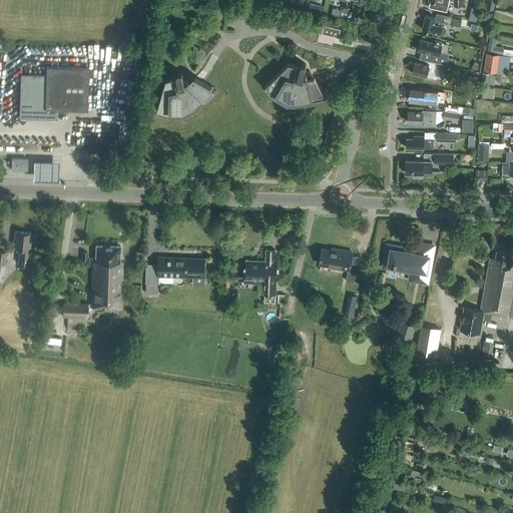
[(430,0),(429,7),(447,11),(449,0),(454,0),(454,5),(463,5),(462,0),(430,0)]
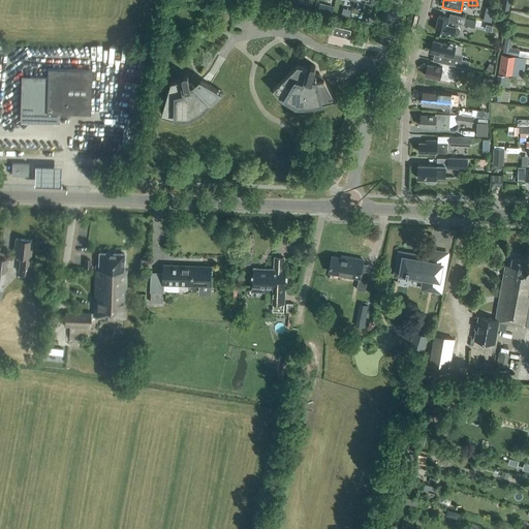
[(508,9),(510,0),(503,0),(502,8),(508,9)]
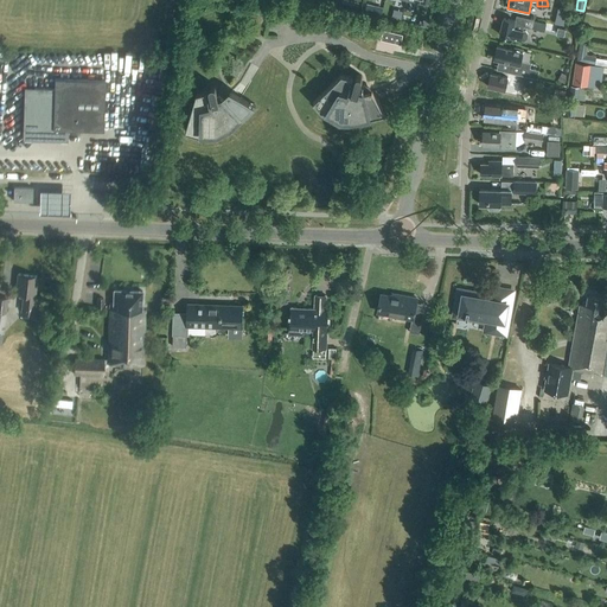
[(563,25),(566,17),(556,14),(554,23),(563,25)]
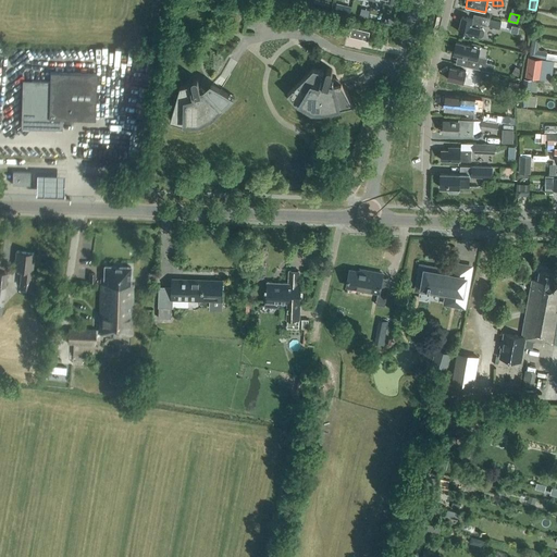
[(480,38),(483,35),(484,31),(483,28),(480,27),(481,22),(472,20),(473,19),(461,16),(458,32),(469,34),(469,35),(480,38)]
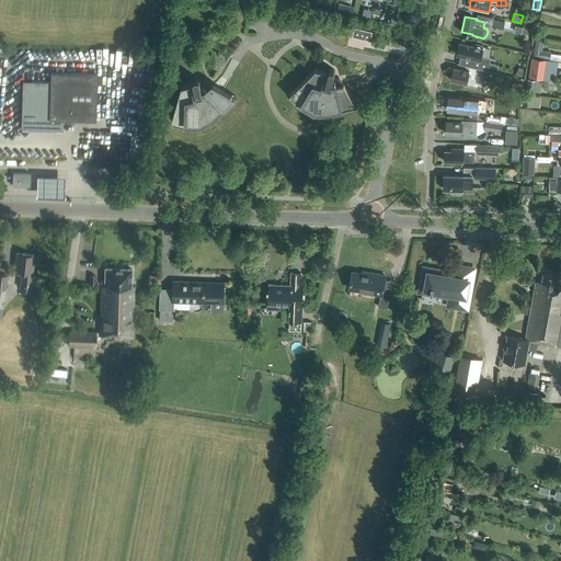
[(514,32),(515,24),(493,19),(491,26),(514,32)]
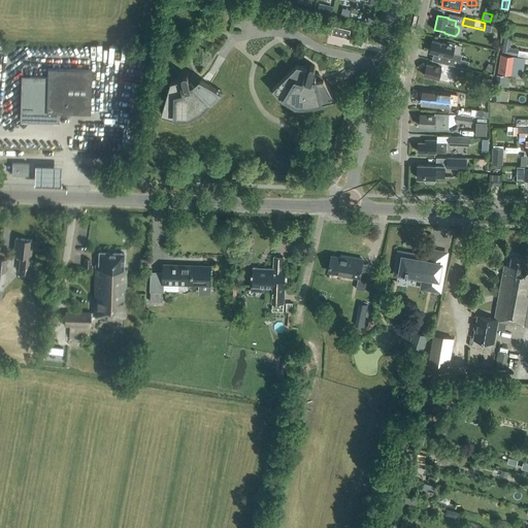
[(349,38),(351,29),(333,25),(332,34),(349,38)]
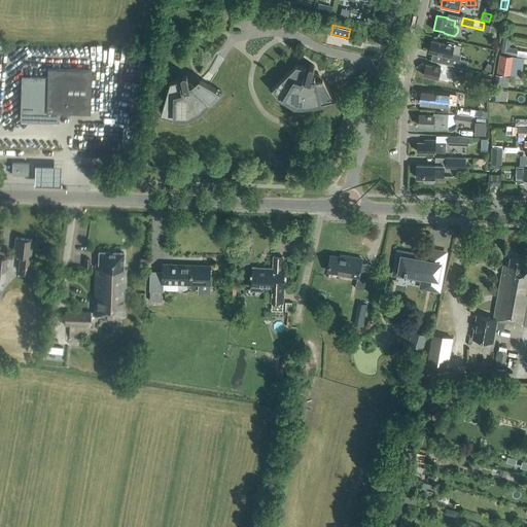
[(517,56),(518,48),(510,47),(511,37),(503,36),(501,53),(517,56)]
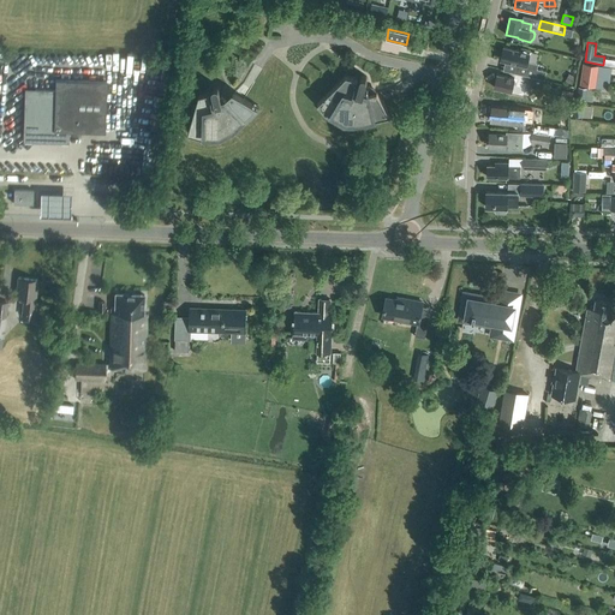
[(518,64),(517,73),(544,79),(547,71),(537,69),(538,64),(527,61),(531,49),(521,47),(521,51),(503,46),(501,59),(518,64)]
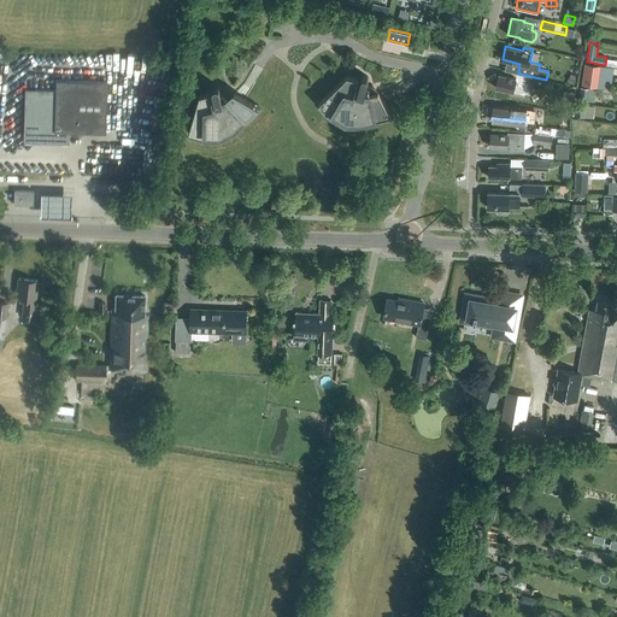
[(598,89),(601,65),(586,63),(583,87),(598,89)]
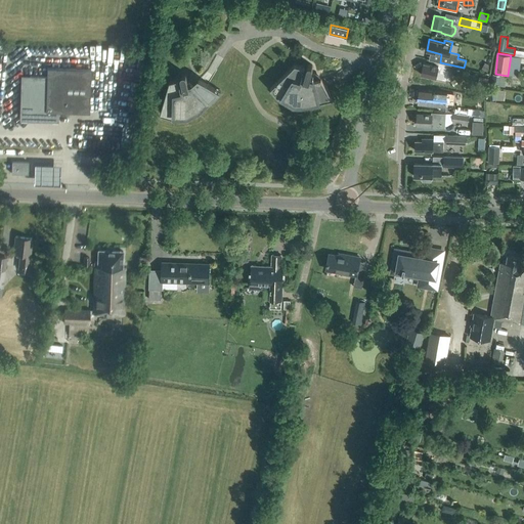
[(485,62),(482,69),(488,72),(491,66),(485,62)]
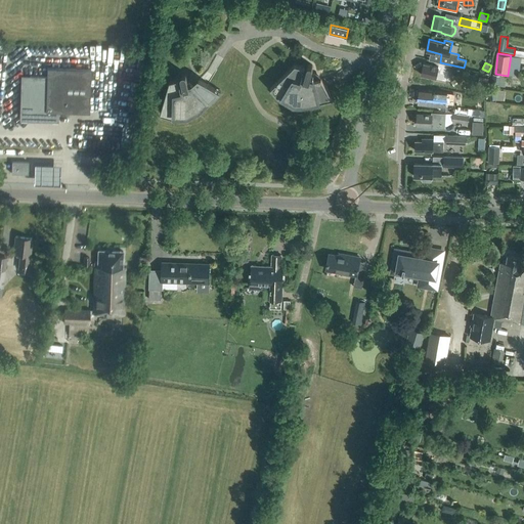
[(306,68),(302,66),(295,63),(270,87),(278,95),(282,99),(289,102),(295,104),(301,104),(307,104),(333,97),(321,77),(314,79),(313,75),(314,72),(312,71),(313,70),(314,68),(313,66),(312,64),(310,63),(307,66),(306,67),(306,68)]
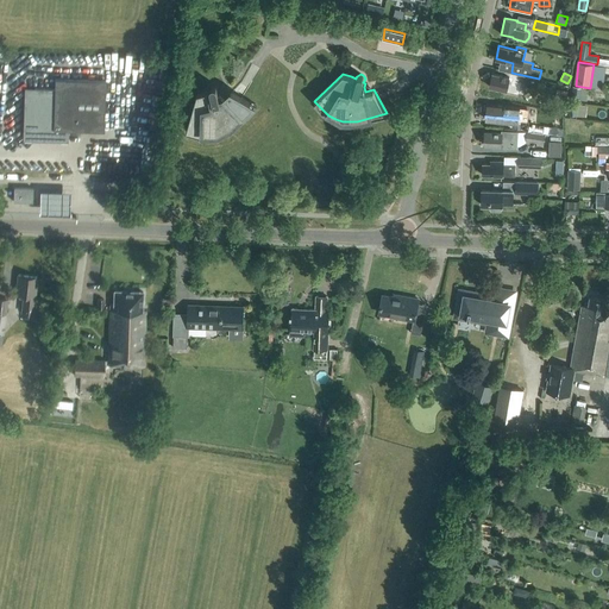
[(518,95),(521,83),(513,81),(513,79),(509,77),(493,74),(489,86),(506,90),(506,93),(518,95)]
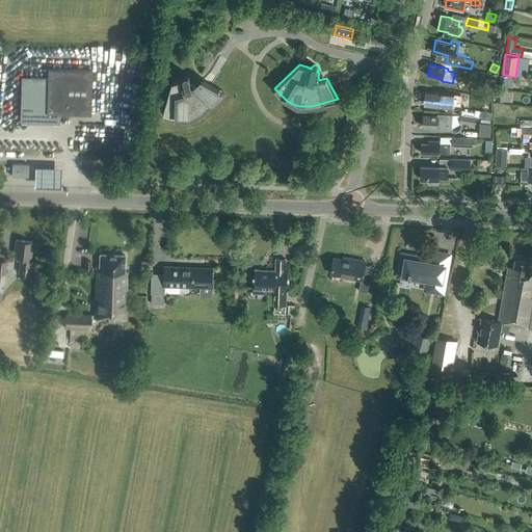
[(469,75),(470,70),(459,67),(458,72),(460,73),(459,75),(463,76),(464,74),(469,75)]
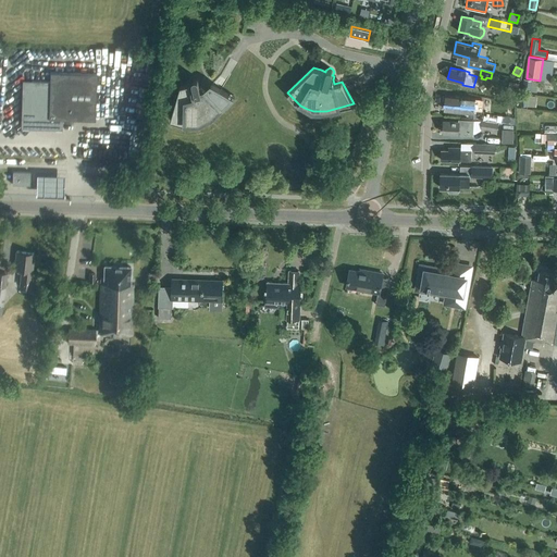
[(95,120),(97,74),(50,72),(50,82),(23,81),(21,126),(58,128),(59,119),(95,120)]
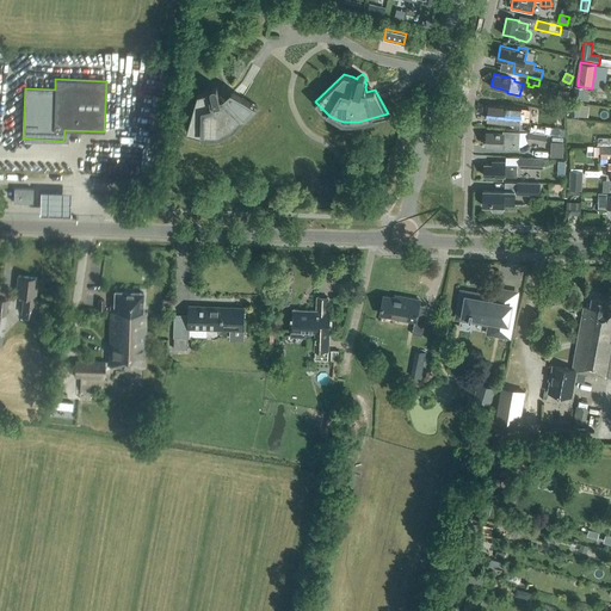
[(218,91),(218,87),(217,87),(217,86),(217,85),(216,85),(215,85),(214,85),(213,85),(211,85),(211,86),(211,87),(210,87),(210,88),(213,96),(210,97),(209,91),(198,94),(186,131),(197,135),(203,136),(210,136),(216,136),(223,134),(229,130),(239,122),(255,106),(242,98),(232,91),(226,97),(222,94),(222,91),(218,91)]
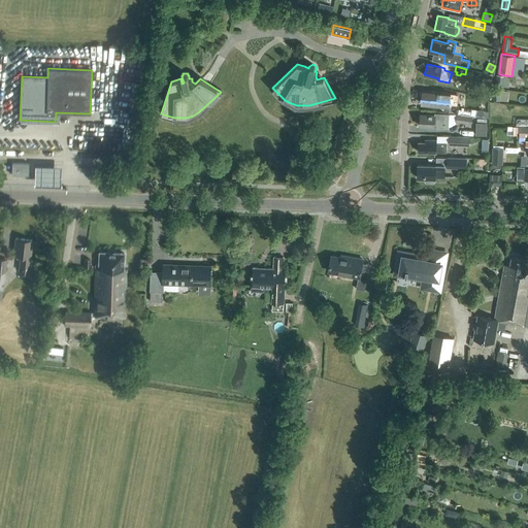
[(492,78),(483,76),(481,85),(490,87),(492,78)]
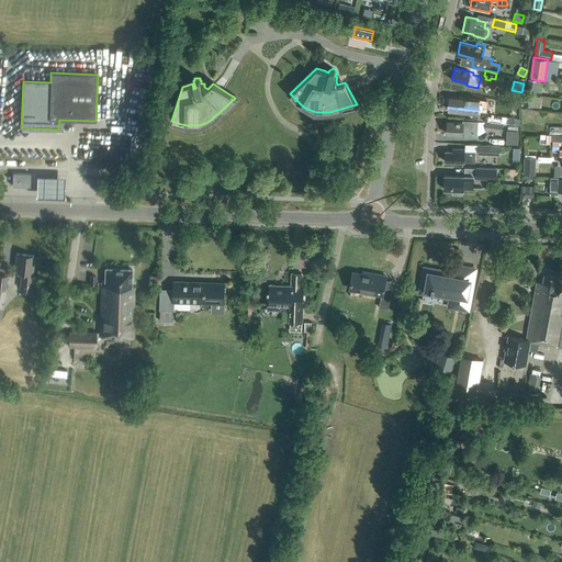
[(526,94),(524,105),(532,107),(534,96),(526,94)]
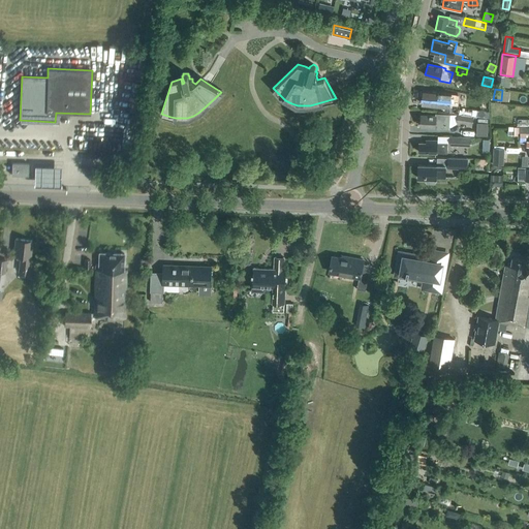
[(459,112),(460,104),(452,103),(452,94),(438,93),(439,92),(423,90),(422,102),(438,104),(437,111),(447,113),(447,111),(459,112)]
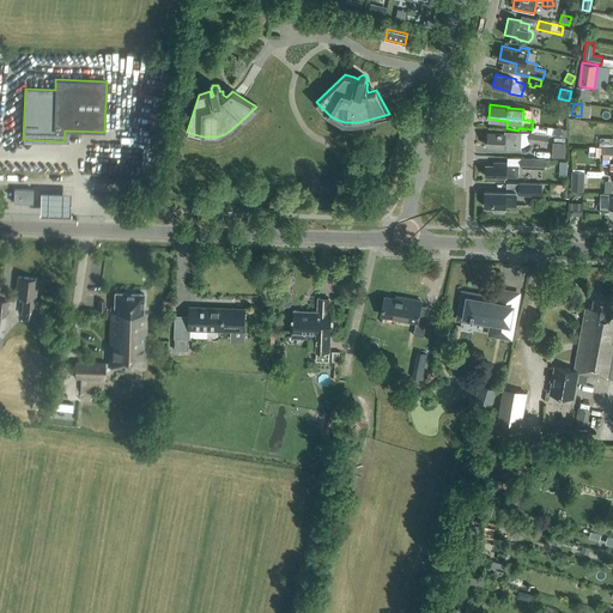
[(526,115),(535,116),(536,107),(527,105),(526,115)]
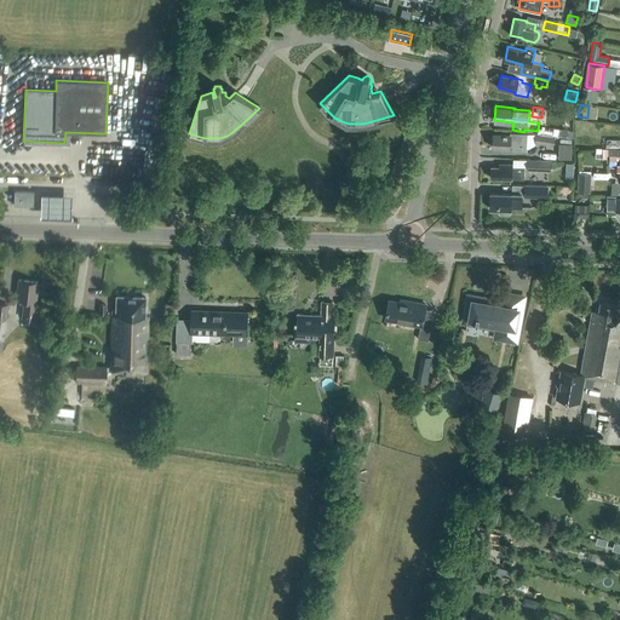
[(493,135),(493,148),(503,148),(501,150),(527,151),(528,133),(510,132),(510,135),(493,135)]
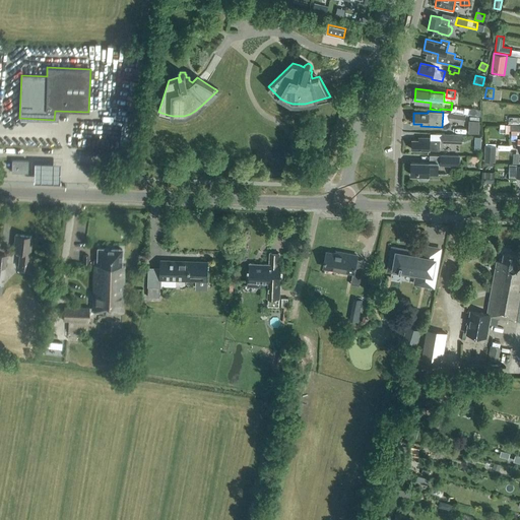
[(464,122),(465,115),(450,112),(449,120),(464,122)]
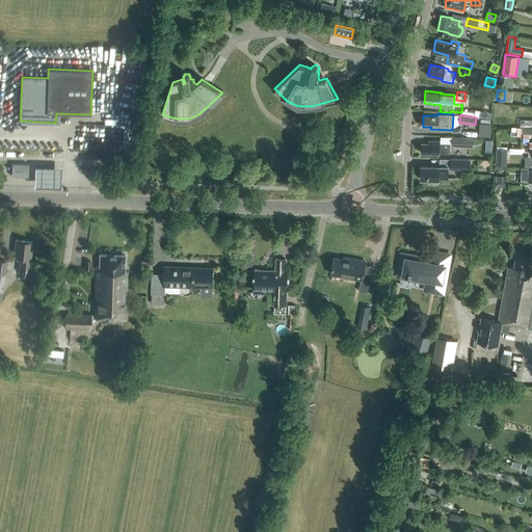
[(490,123),(480,123),(479,136),(490,136),(490,123)]
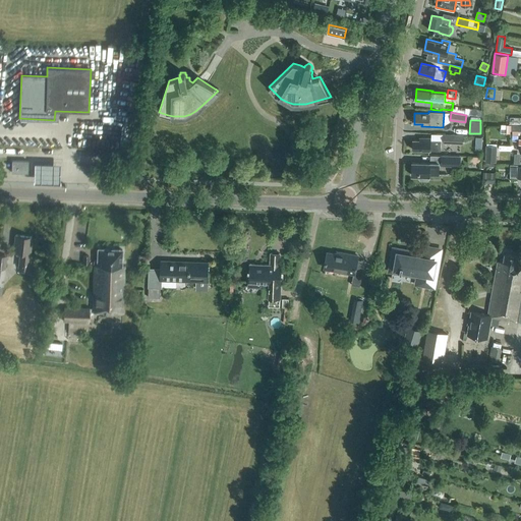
[(520,130),(520,124),(511,125),(511,130),(513,130),(512,139),(515,139),(516,135),(518,135),(518,130),(520,130)]
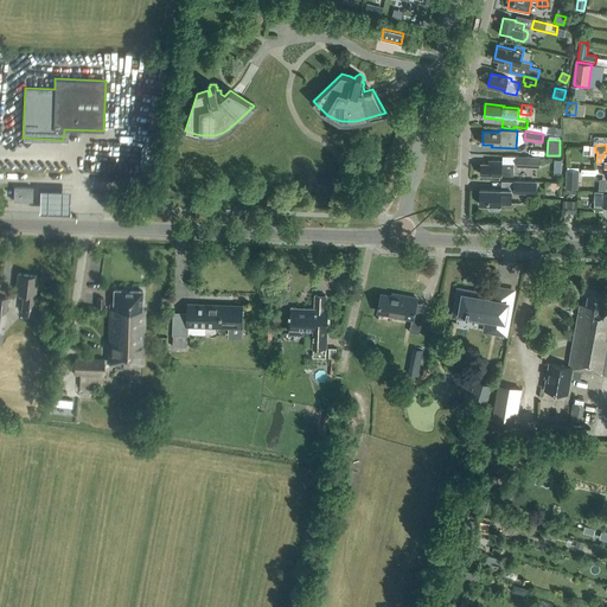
[(109,163),(113,167),(116,165),(120,170),(129,163),(122,152),(109,163)]
